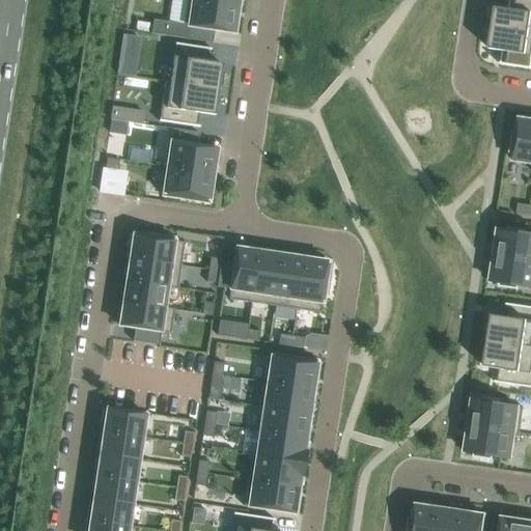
[(187,0),(184,26),(188,26),(187,39),(213,43),(214,30),(234,33),(238,8),(192,1),(192,0),(187,0)]
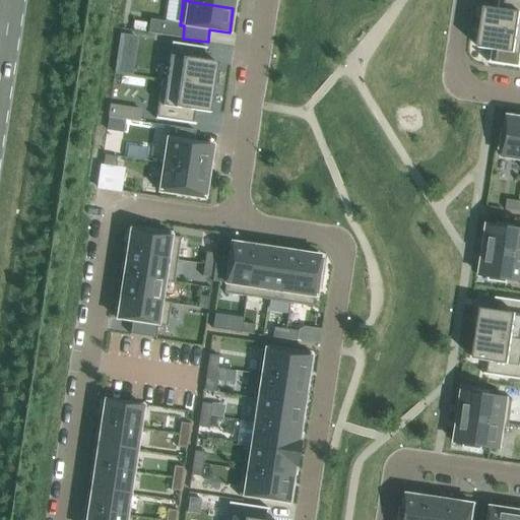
[(485,8),(482,28),(519,34),(519,0),(500,0),(499,10),(485,8)]
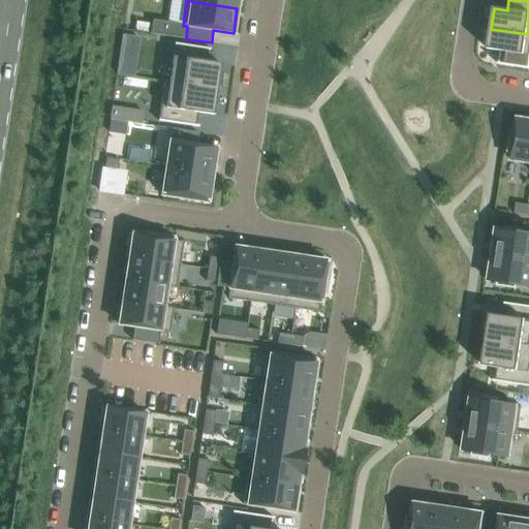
[(136,22),(135,30),(147,31),(148,23),(136,22)]
